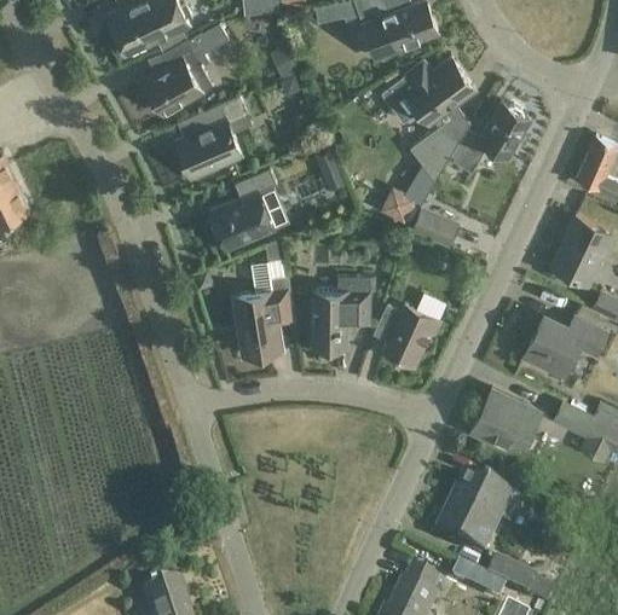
[(139,0),(105,17),(125,56),(188,25),(188,24),(190,23),(191,19),(185,6),(183,6),(179,7),(175,0),(139,0)]
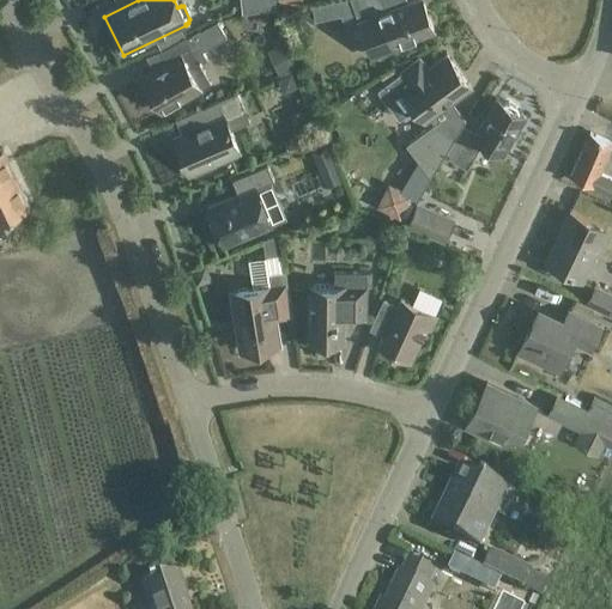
[(240,0),(242,13),(274,11),(273,0),(240,0)]
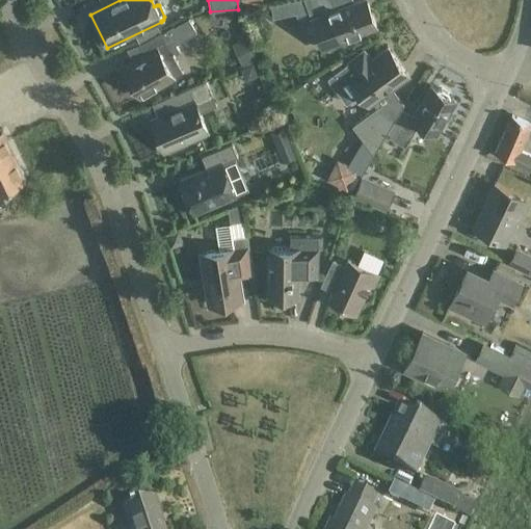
[(301,0),(316,36),(322,52),(339,46),(359,38),(357,35),(375,28),(364,0),(335,11),(329,0),(301,0)]
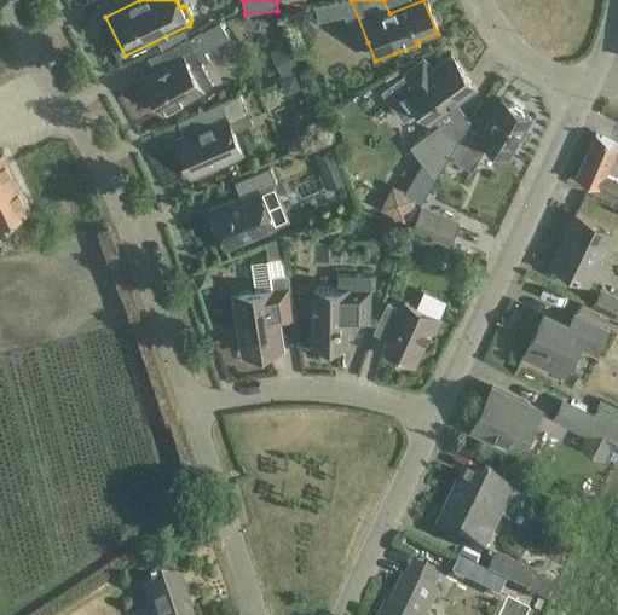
[(168,68),(142,82),(162,116),(183,104),(201,93),(190,74),(202,68),(208,63),(203,54),(227,40),(218,24),(201,34),(201,33),(186,41),(186,40),(182,42),(160,54),(168,68)]
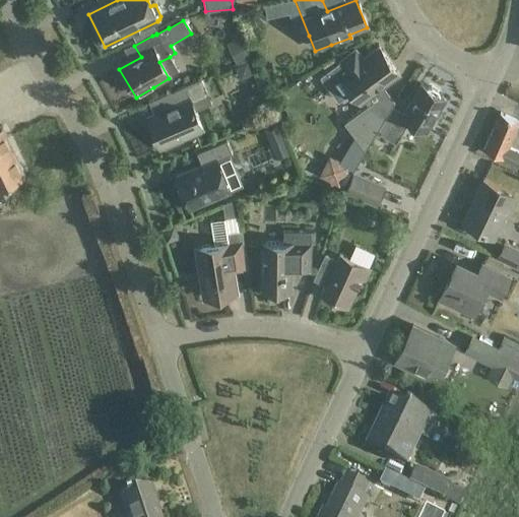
[(249,59),(240,40),(225,46),(236,65),(249,59)]
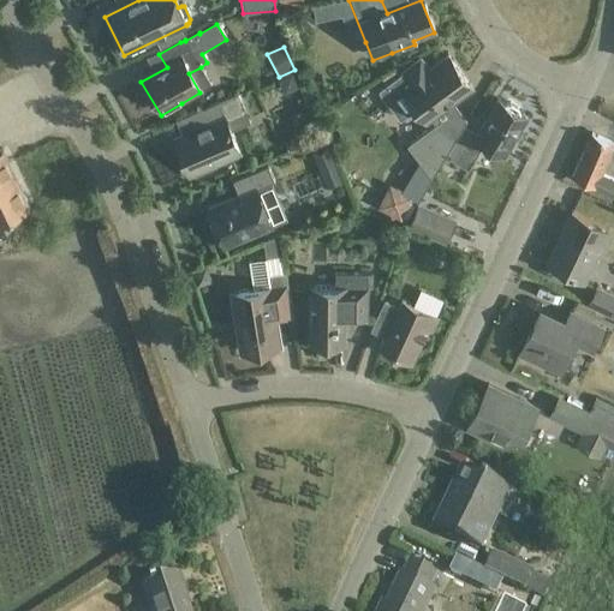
[(447,59),(428,73),(419,63),(377,94),(400,123),(416,112),(425,125),(471,91),(447,59)]
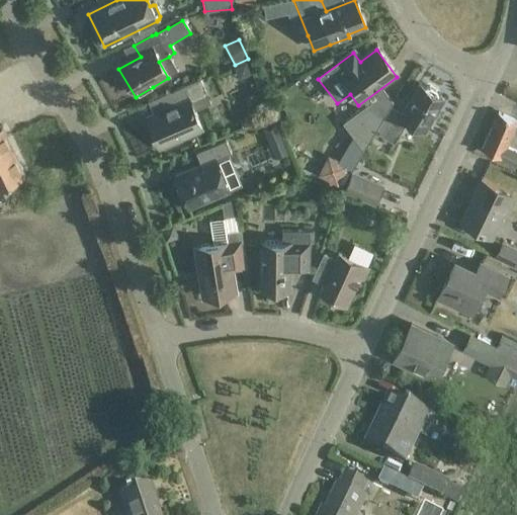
[(333,60),(321,68),(324,71),(336,64),(333,60)]
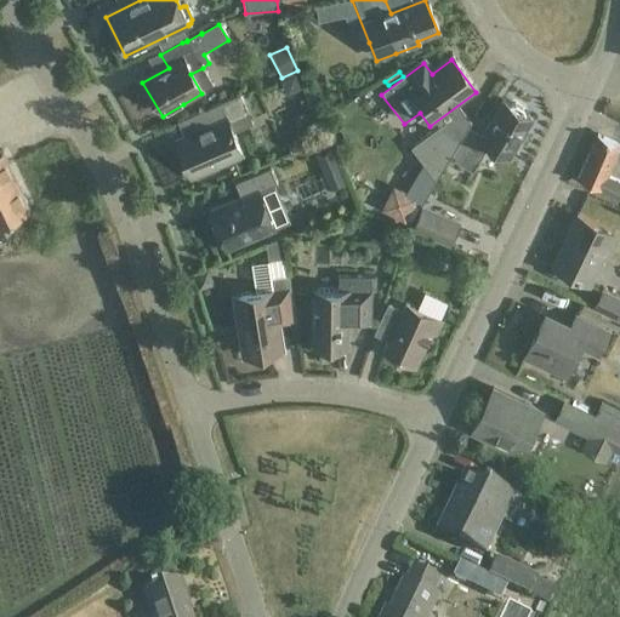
[(285,98),(302,92),(295,75),(279,83),(285,98)]
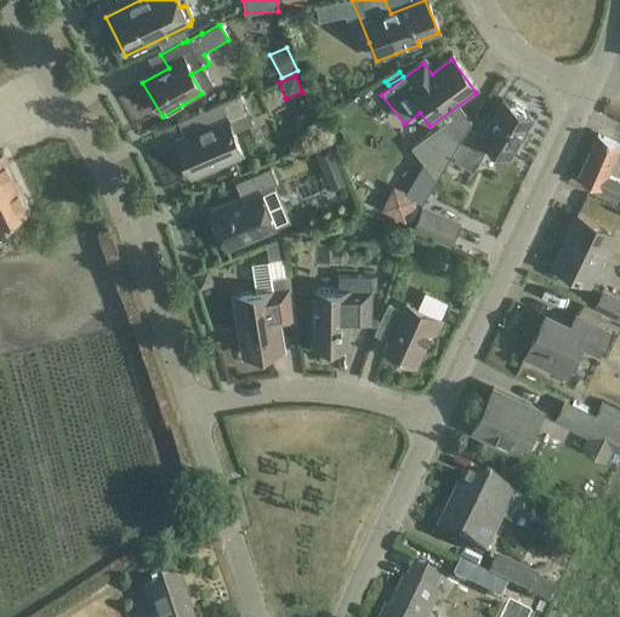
[(188,138),(174,144),(189,180),(194,177),(197,182),(217,173),(215,169),(237,159),(231,146),(237,143),(232,135),(228,126),(249,118),(243,103),(240,97),(220,106),(208,110),(185,120),(189,132),(188,138)]
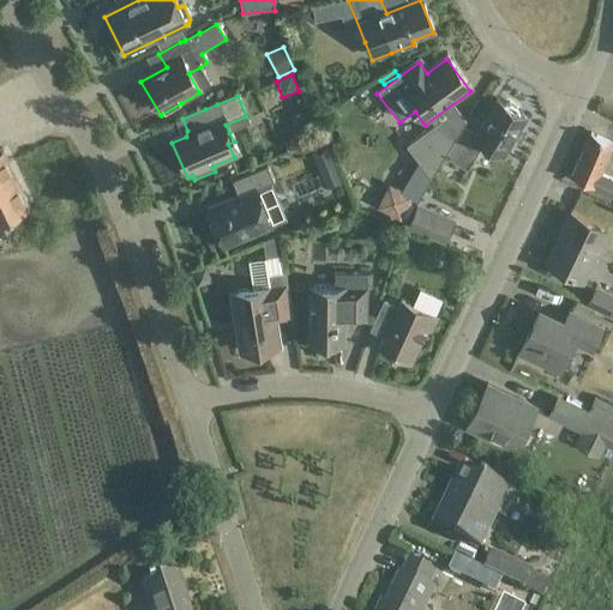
[(508,104),(503,107),(498,103),(479,137),(466,128),(446,161),(469,174),(485,148),(506,159),(528,121),(517,115),(516,109),(508,104)]
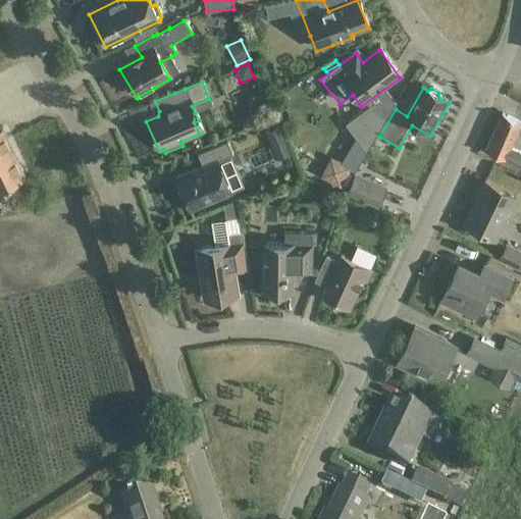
[(385,121),(368,108),(344,126),(365,156),(385,121)]
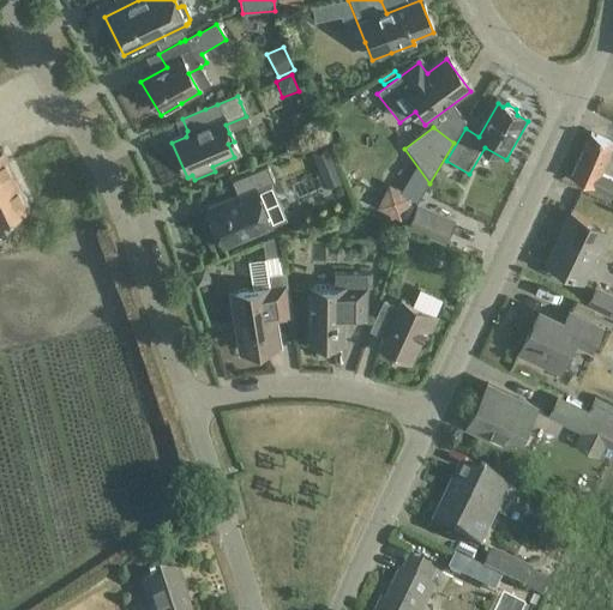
[(612,168),(601,164),(611,145),(590,137),(570,180),(612,199),(612,180),(610,179),(612,170),(612,168)]
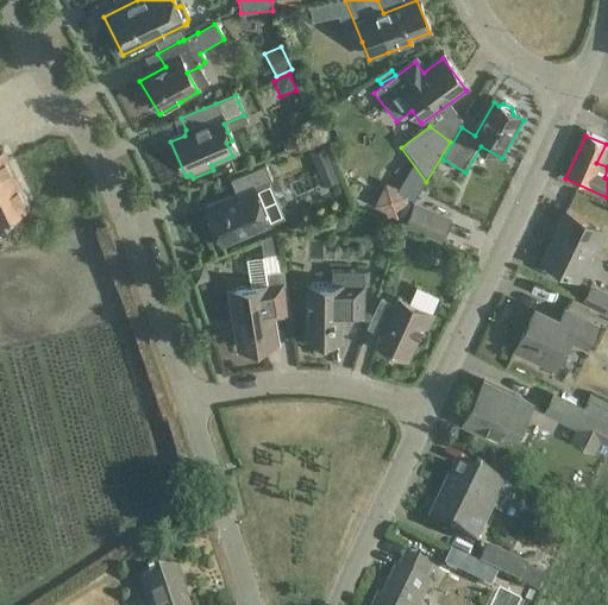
[(333,165),(325,147),(309,155),(317,172),(333,165)]
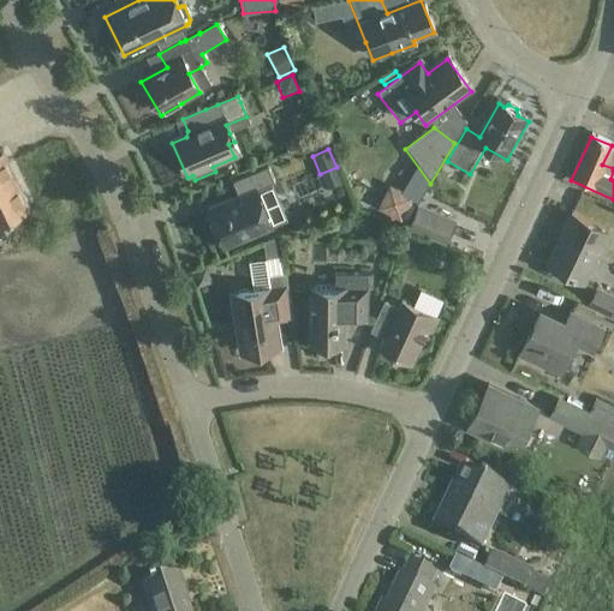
[(0,223),(29,210),(0,153),(0,223)]
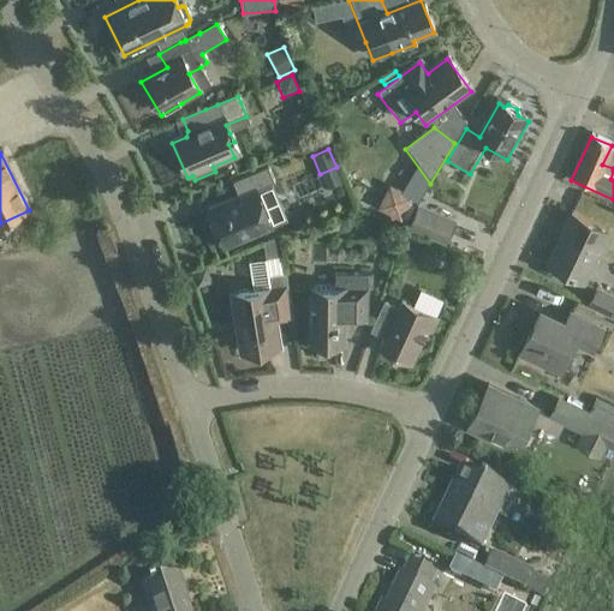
[(222,250),(270,228),(256,192),(274,185),(267,169),(232,184),(238,198),(207,211),(208,214),(204,221),(209,231),(215,233),(222,250)]
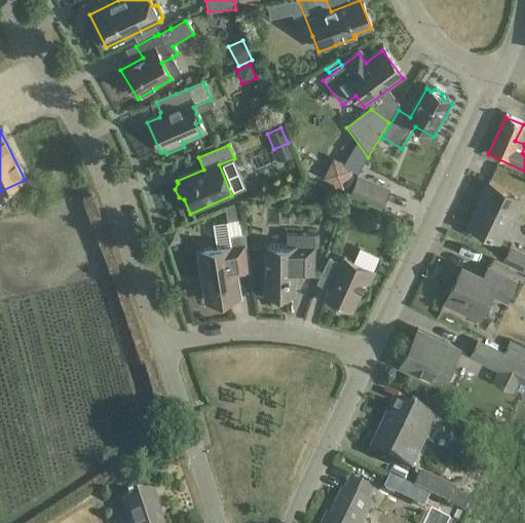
[(333,160),(323,180),(342,190),(352,171),(333,160)]
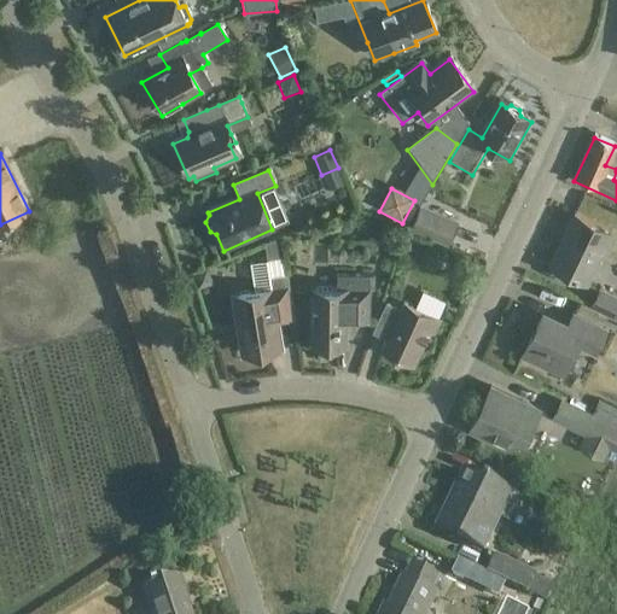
[(419,206),(409,229),(447,245),(457,222),(419,206)]
